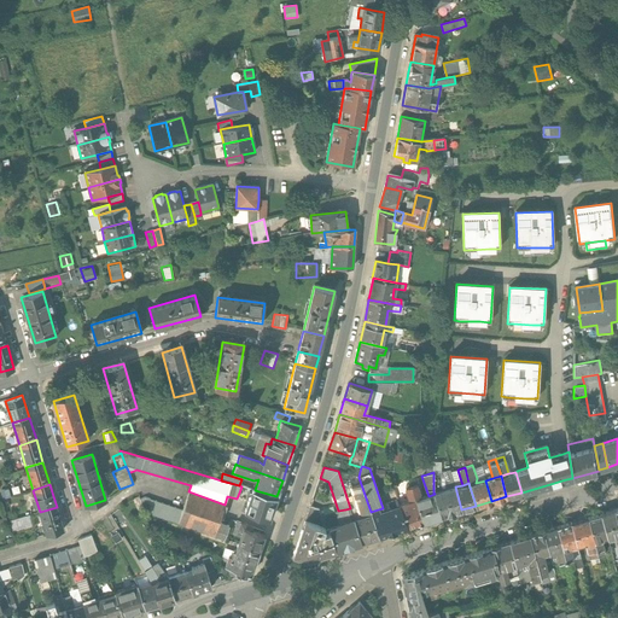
[(361,484),(351,487),(360,512),(366,516),(371,514),(371,512),(361,484)]
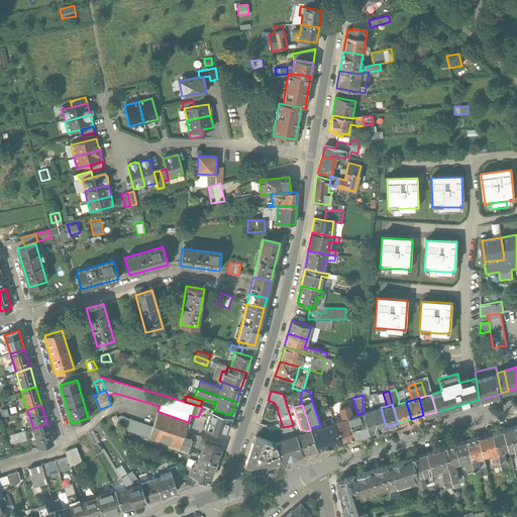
[(343,420),(334,423),(340,441),(354,436),(348,418),(352,417),(348,407),(343,408),(342,406),(340,407),(341,409),(339,409),(343,420)]
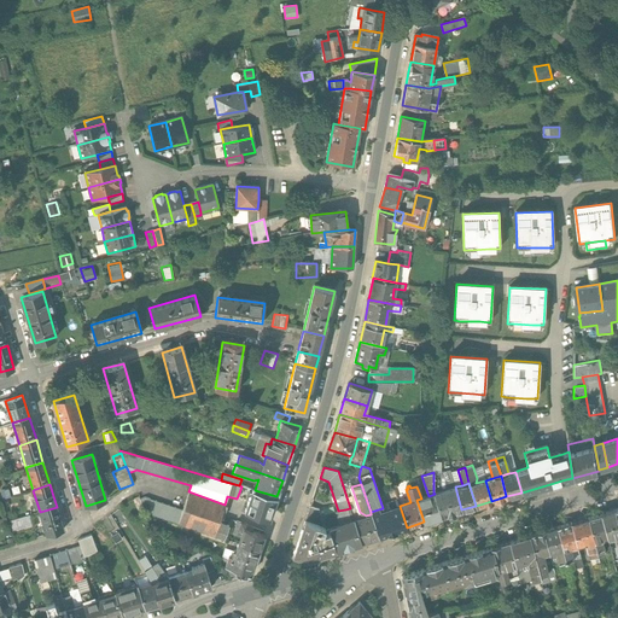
[(455,487),(433,493),(435,494),(441,516),(461,509),(455,487)]
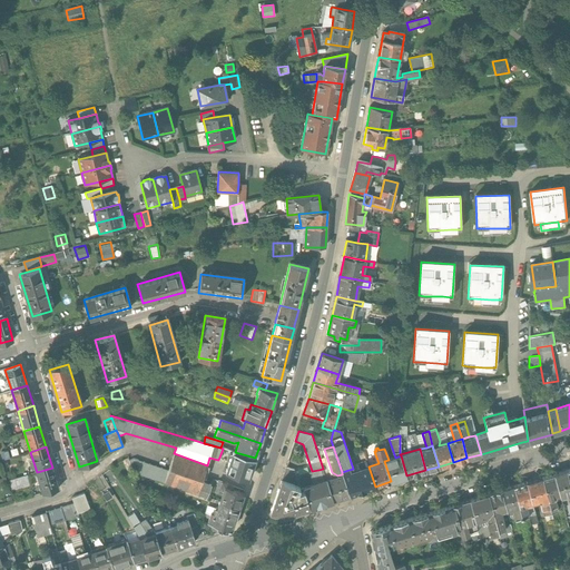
[(255,458),(235,452),(233,451),(226,472),(248,479),(255,458)]
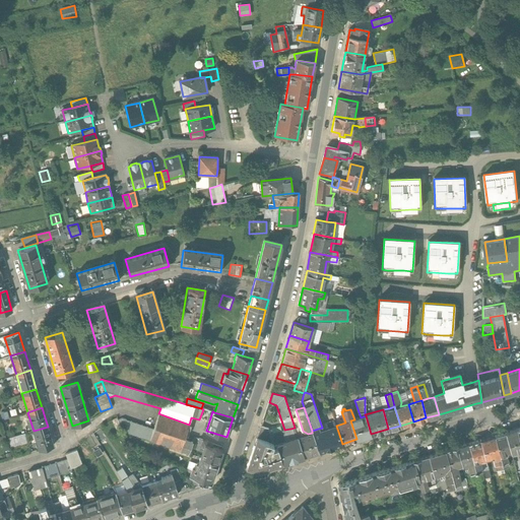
[(189,425),(158,413),(149,440),(180,450),(184,439),(189,425)]
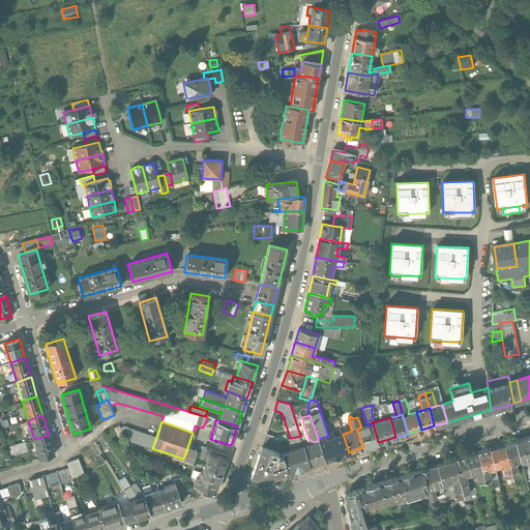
[(361,428),(357,429),(363,447),(378,442),(373,423),(367,425),(361,428)]
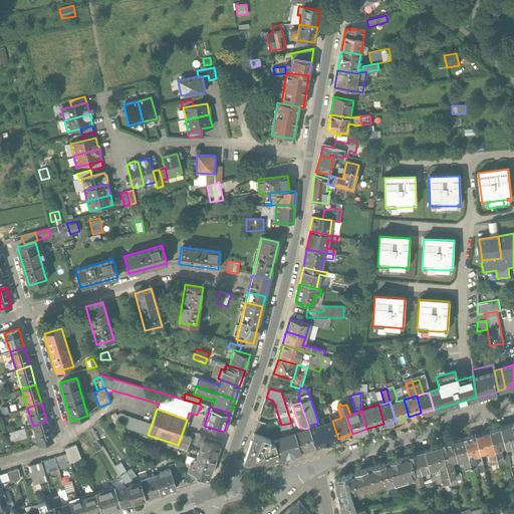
[(151,424),(120,414),(116,416),(120,426),(148,435),(151,424)]
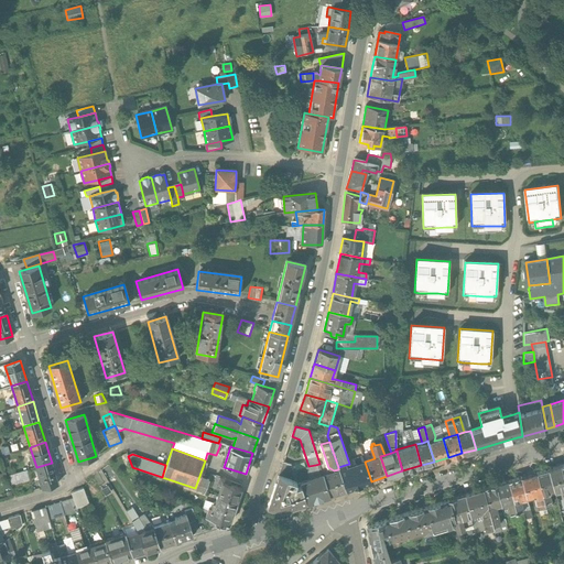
[(365,462),(346,468),(345,465),(338,467),(338,469),(346,489),(371,481),(365,462)]
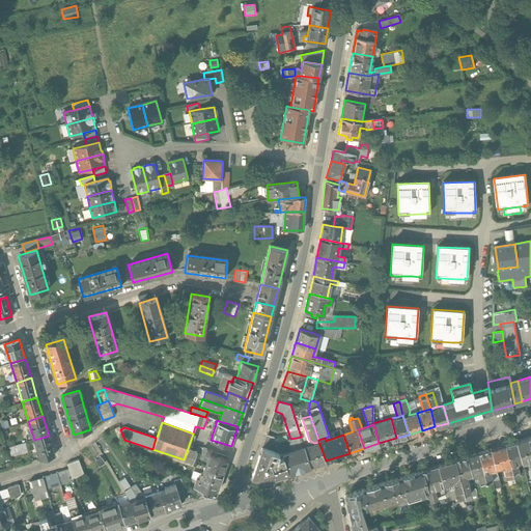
[(49,436),(34,440),(39,458),(54,454),(49,436)]
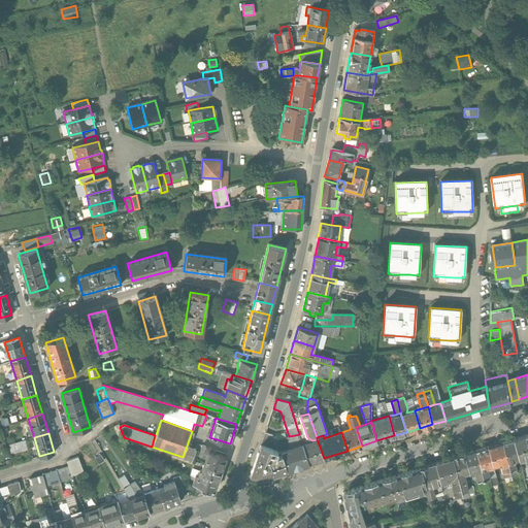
[(298,446),(290,449),(286,437),(274,441),(277,451),(277,452),(281,451),(281,452),(282,453),(287,470),(308,463),(302,444),(299,434),(295,435),(296,439),(298,446)]
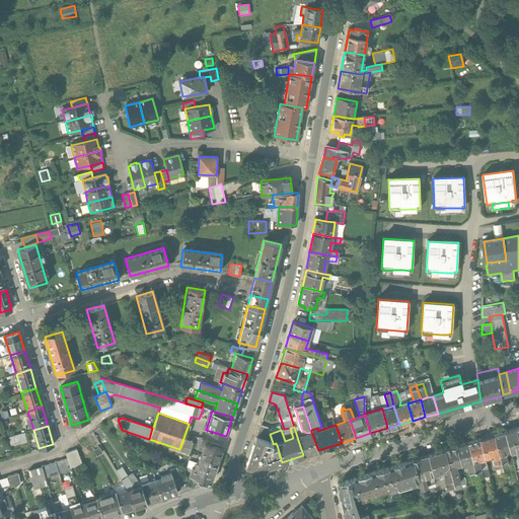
[(518,434),(517,428),(505,432),(509,449),(510,451),(518,449),(517,453),(518,461),(518,434)]
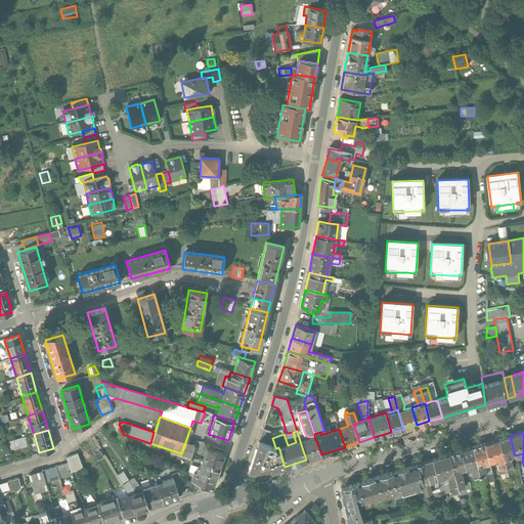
[(310,437),(300,441),(306,460),(321,454),(314,436),(310,437)]
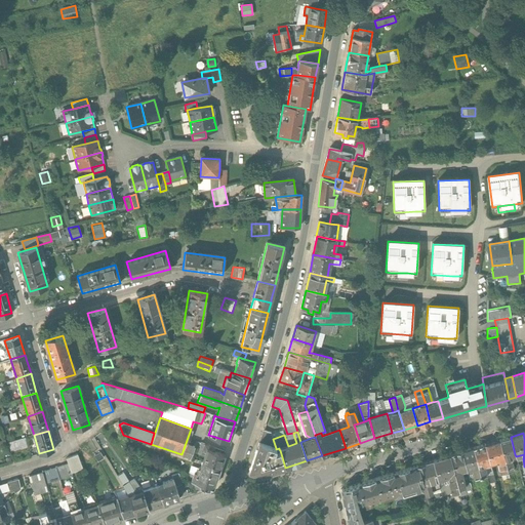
[(511,437),(498,440),(506,468),(513,467),(511,458),(512,455),(515,454),(511,437)]
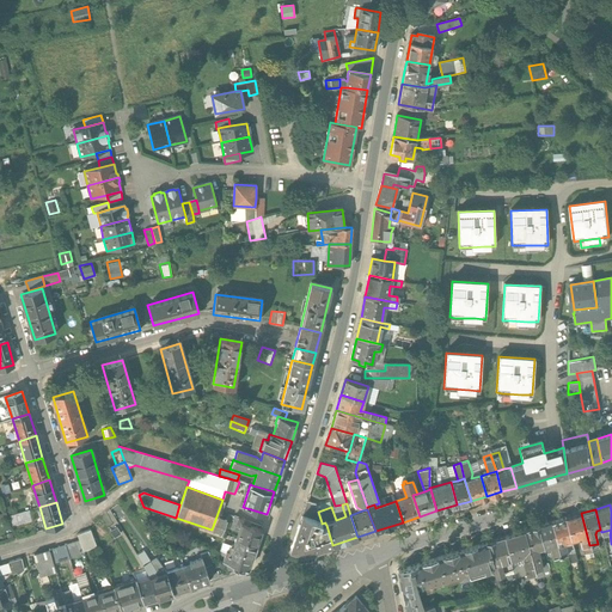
[(29,510),(8,516),(12,528),(32,521),(29,510)]
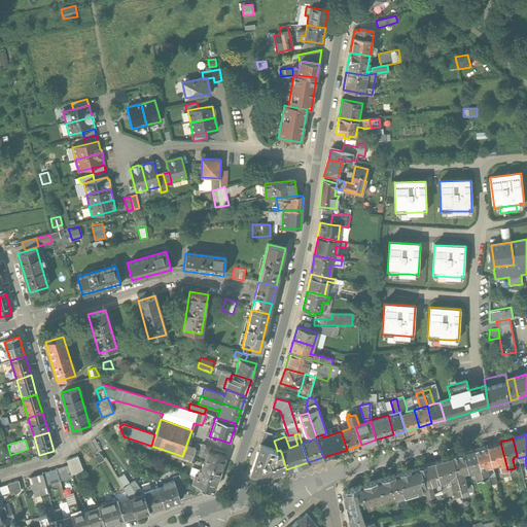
[(97,452),(92,442),(86,445),(92,455),(97,452)]
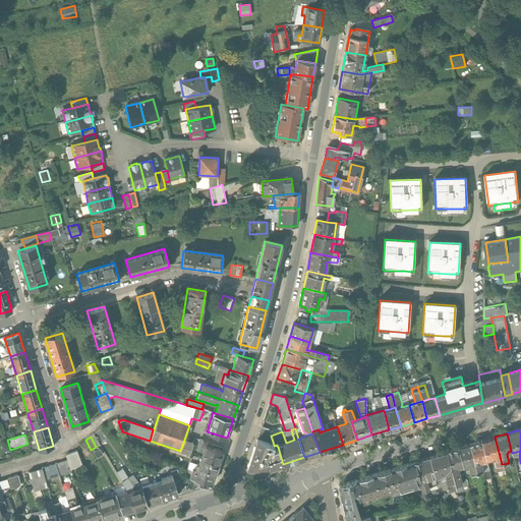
[(495,437),(481,441),(486,459),(495,456),(496,459),(494,459),(496,466),(502,464),(495,437)]
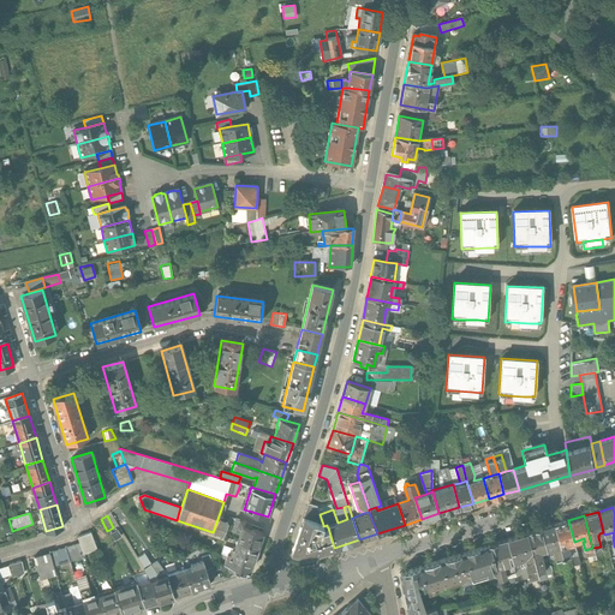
[(322,524),(303,518),(292,553),(305,557),(326,550),(318,531),(321,530),(323,525),(322,524)]
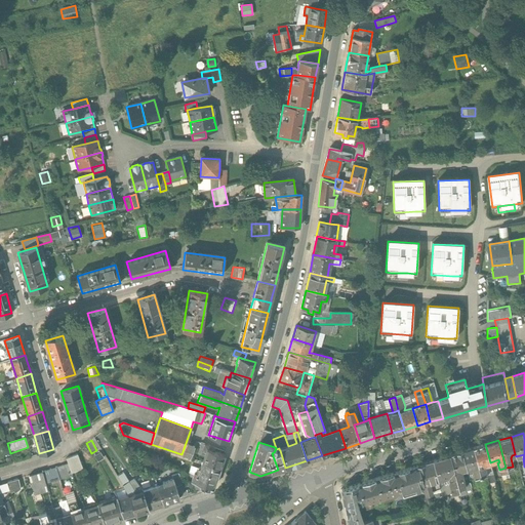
[(194,446),(186,443),(182,454),(190,457),(194,446)]
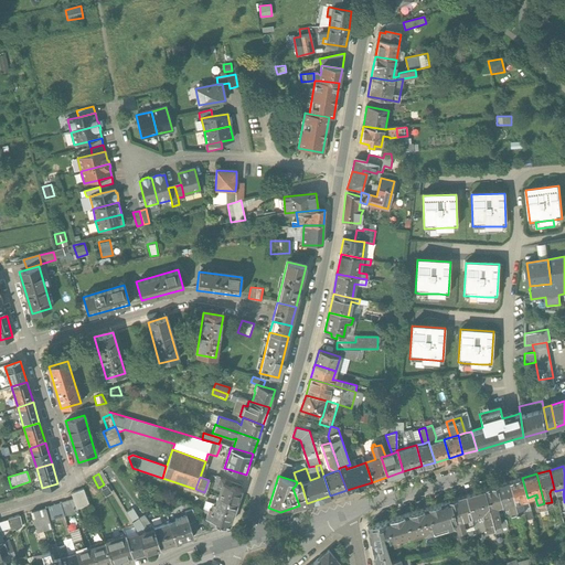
[(232,481),(221,477),(221,478),(215,477),(212,487),(221,489),(217,497),(236,503),(242,489),(231,484),(232,481)]
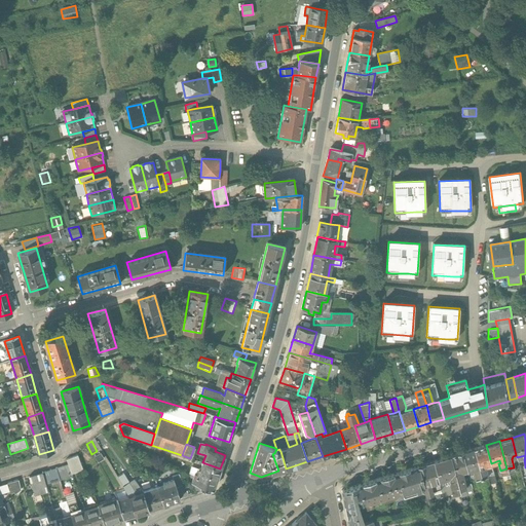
[(486,445),(474,449),(482,478),(484,485),(489,483),(485,468),(484,466),(491,464),(491,463),(486,445)]
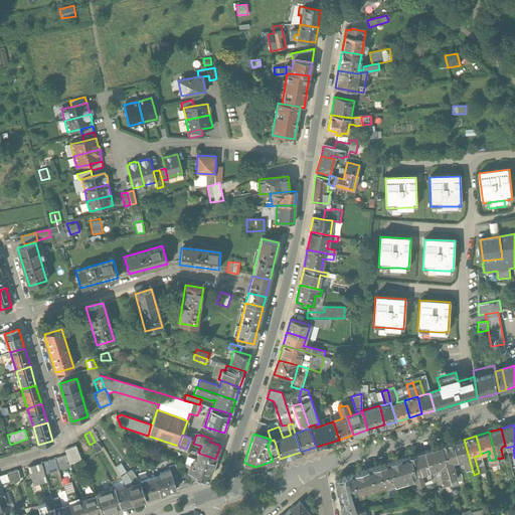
[(464,440),(453,444),(457,460),(464,459),(465,461),(464,463),(466,469),(468,469),(472,468),(464,440)]
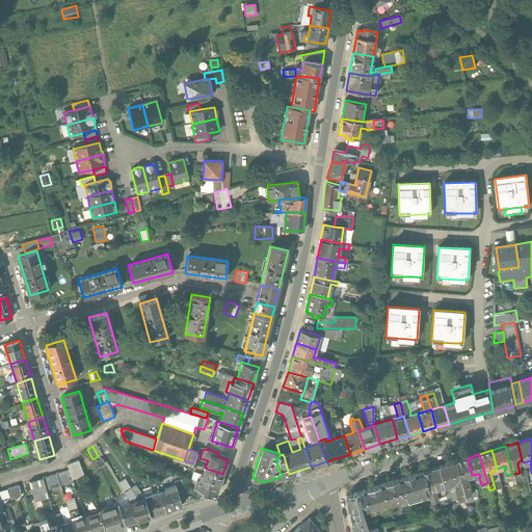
[(277,458),(275,459),(282,476),(289,474),(284,456),(277,458)]
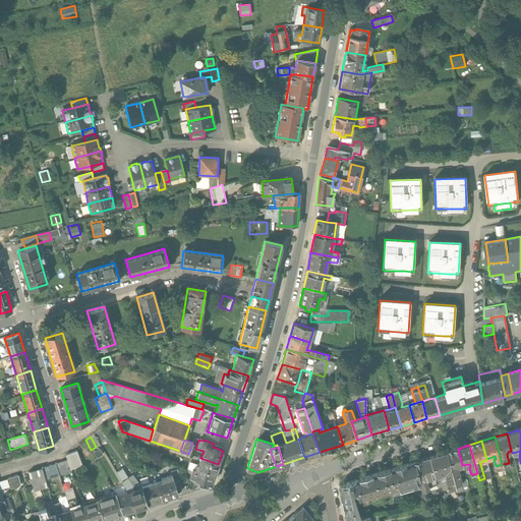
[(454,450),(446,452),(454,485),(461,482),(458,472),(456,470),(458,466),(462,465),(458,449),(458,448),(454,450)]
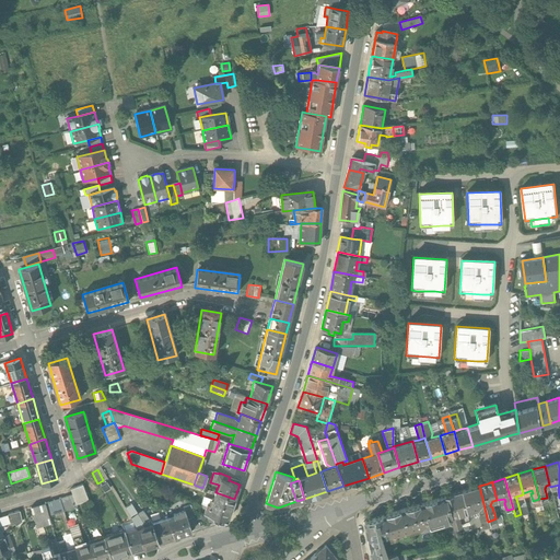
[(83,485),(70,489),(72,494),(76,504),(89,500),(83,485)]
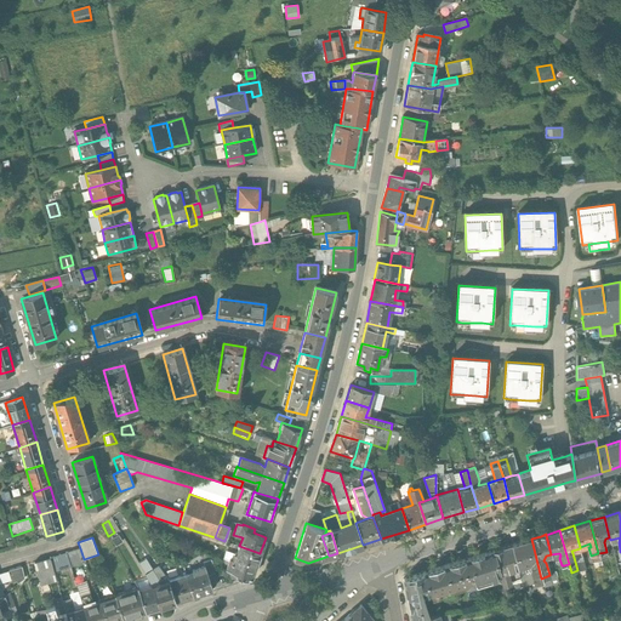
[(531,539),(512,545),(518,567),(531,563),(533,565),(531,567),(530,568),(534,582),(542,580),(541,579),(531,539)]
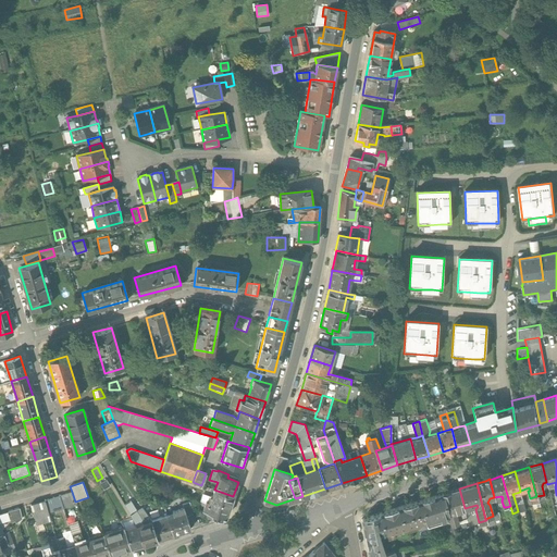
[(459,489),(448,492),(443,493),(443,494),(453,530),(463,527),(460,519),(467,517),(465,508),(459,489)]
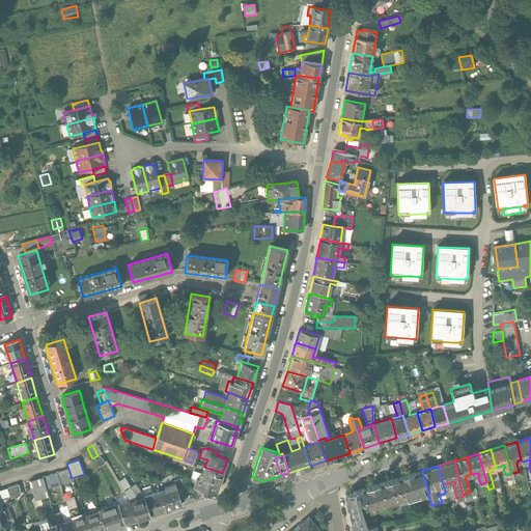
[(222,473),(204,467),(202,473),(201,472),(198,480),(205,482),(218,487),(222,473)]
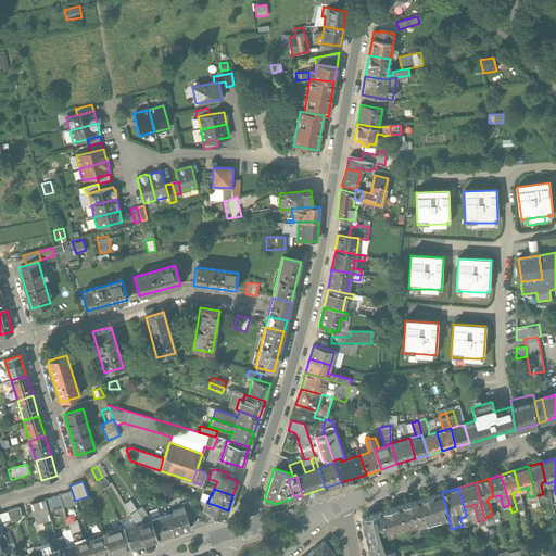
[(72,491),(60,494),(63,507),(76,503),(75,501),(72,491)]
